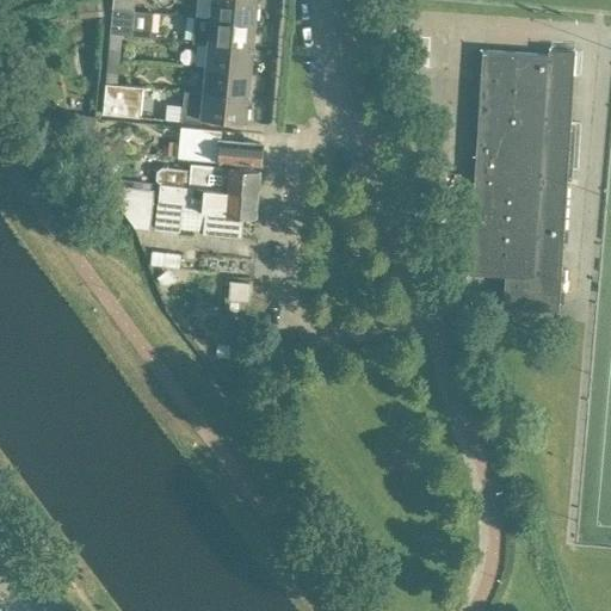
[(139,0),(112,0),(111,8),(135,11),(135,10),(149,11),(147,6),(139,0)]
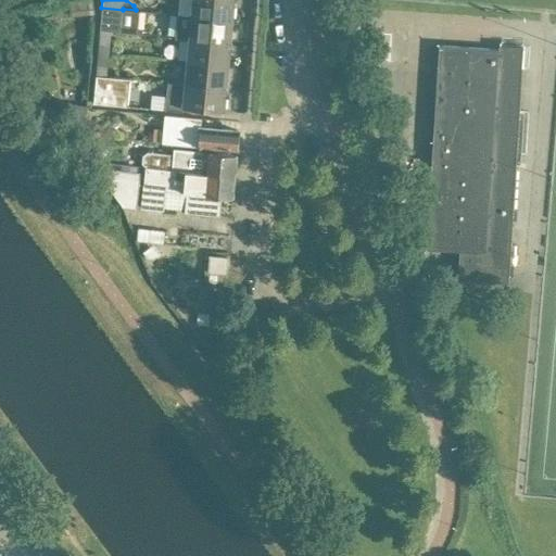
[(231,19),(232,0),(191,0),(190,15),(231,19)]
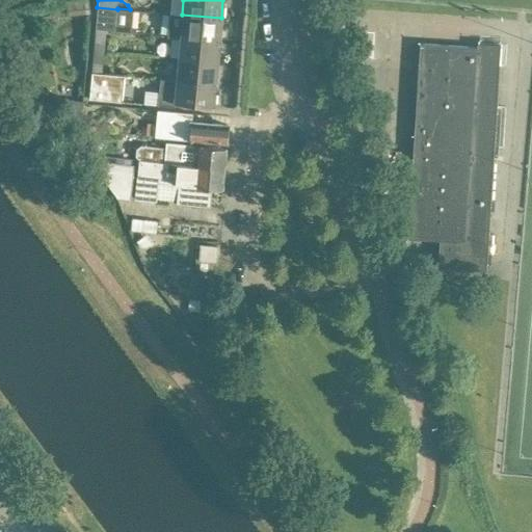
[(117,9),(97,7),(96,29),(115,30),(117,9)]
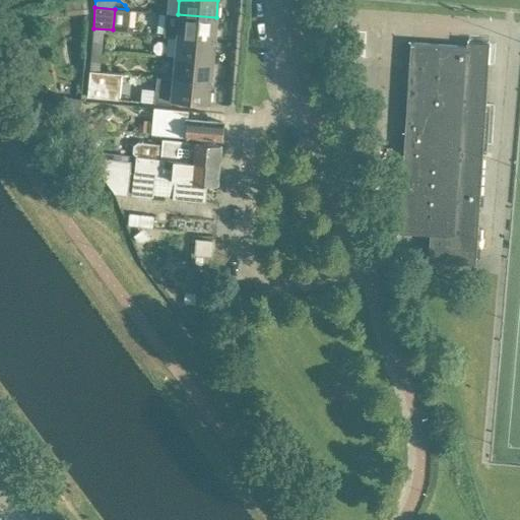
[(164,34),(177,35),(214,38),(216,17),(178,14),(166,13),(164,34)]
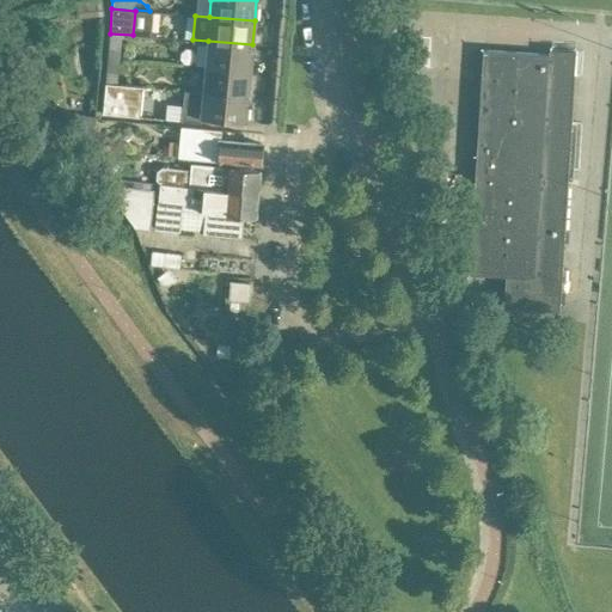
[(133,35),(110,34),(108,59),(120,60),(122,35),(133,36),(133,35)]
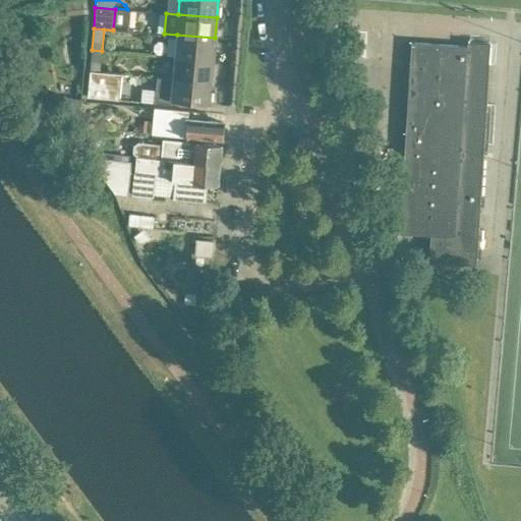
[(213,60),(215,38),(177,35),(175,57),(213,60)]
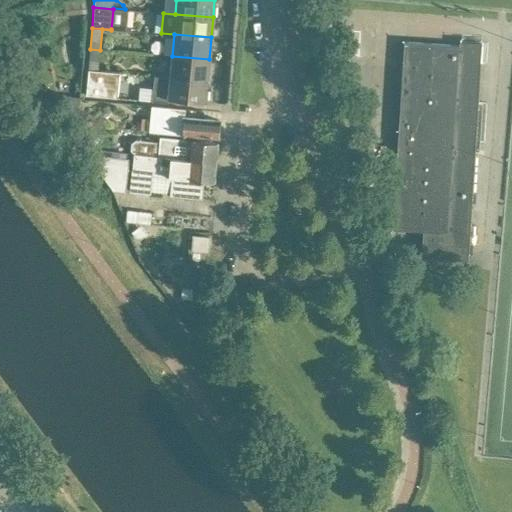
[(404,42),(397,147),(474,152),(474,151),(464,150),(467,102),(477,103),(481,42),(459,41),(458,45),(404,42)]
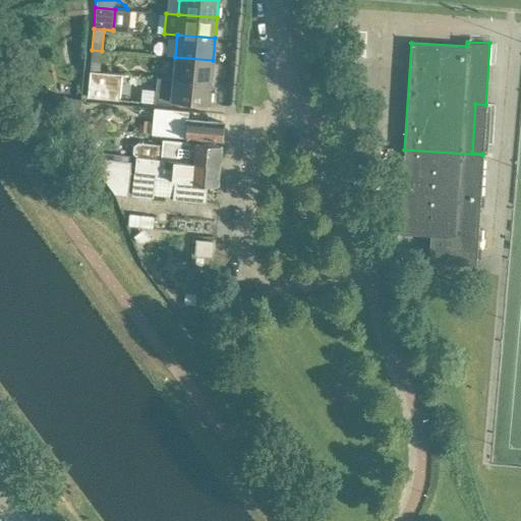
[(102,51),(92,50),(90,71),(121,74),(121,73),(101,71),(102,51)]
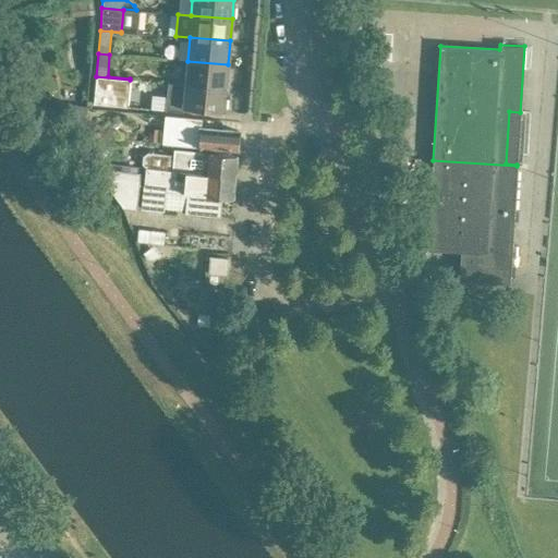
[(187,61),(185,84),(226,87),(228,64),(187,61)]
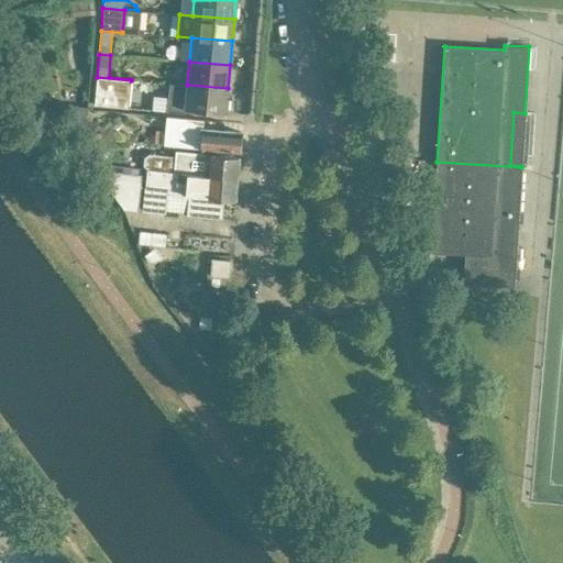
[(131,80),(97,77),(94,105),(129,108),(131,80)]
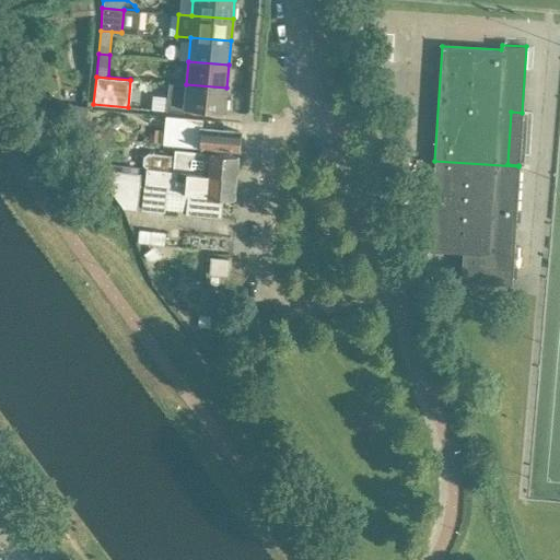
[(224,112),(226,88),(186,84),(168,83),(167,94),(185,96),(184,108),(224,112)]
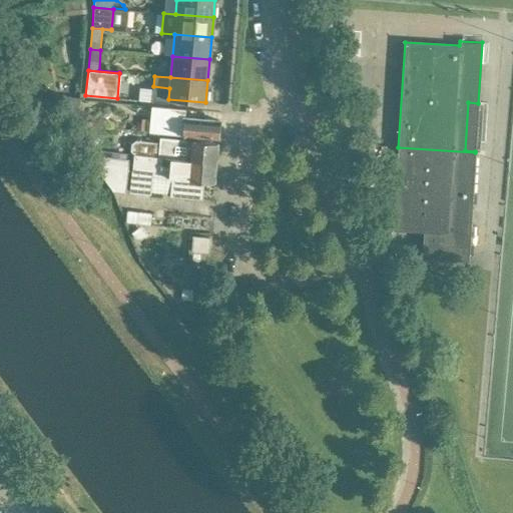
[(62,122),(84,125),(86,110),(52,106),(52,107),(62,122)]
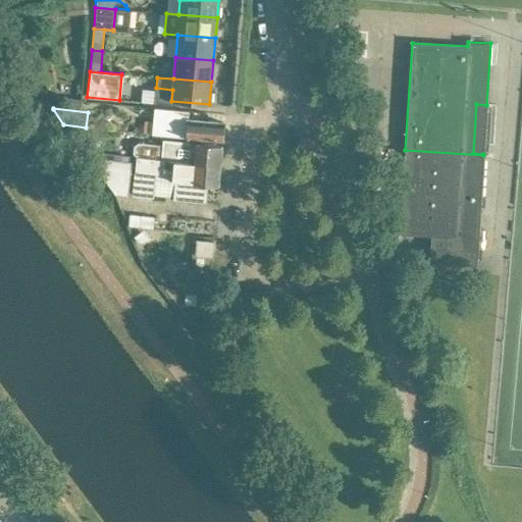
[(152,134),(222,141),(223,122),(187,119),(186,126),(171,125),(171,123),(153,121),(152,134)]
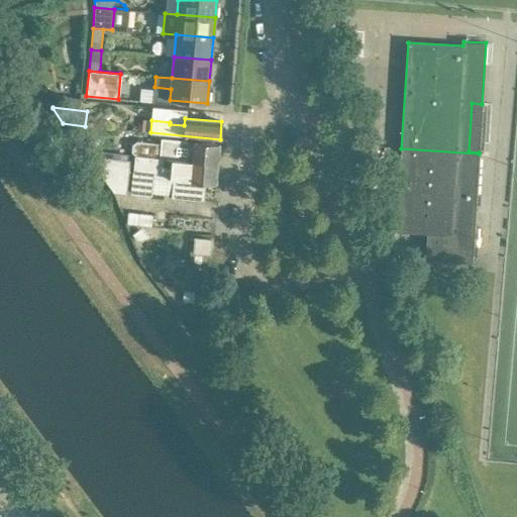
[(135,157),(217,164),(219,143),(189,140),(188,149),(164,147),(164,143),(137,141),(132,144),(132,150),(135,154),(135,157)]
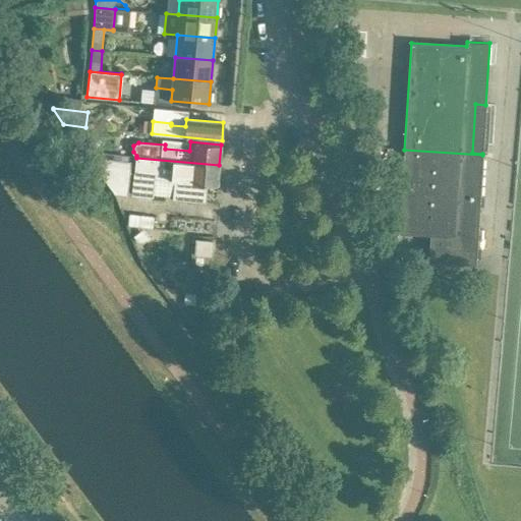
[(482,155),(404,150),(399,233),(429,235),(428,262),(475,265),(482,155)]
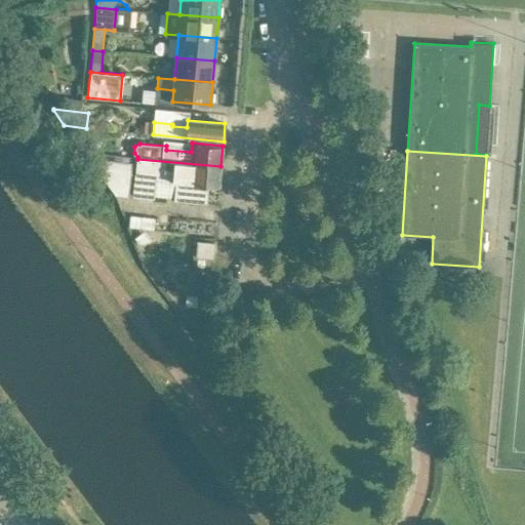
[(128,196),(132,158),(112,157),(85,154),(115,195),(128,196)]
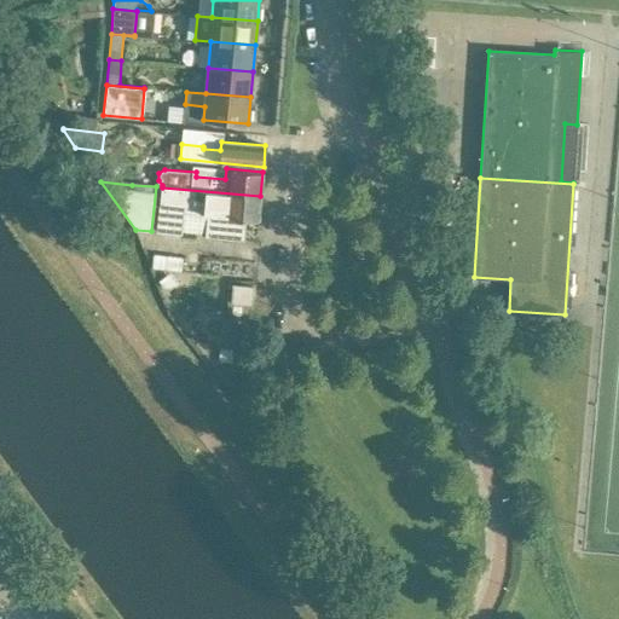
[(181,235),(183,212),(207,214),(204,236),(244,239),(246,219),(259,220),(259,217),(260,196),(162,187),(160,187),(155,232),(181,235)]
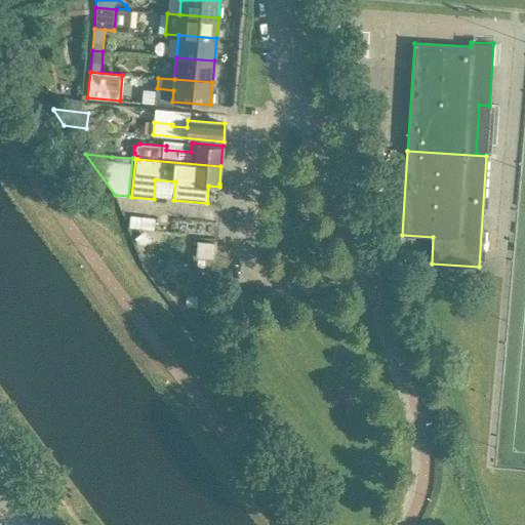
[(212,258),(213,244),(198,242),(197,257),(212,258)]
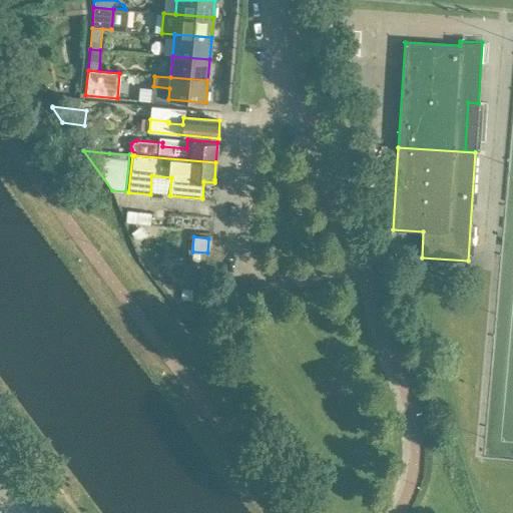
[(277,299),(267,299),(266,319),(276,320),(277,299)]
